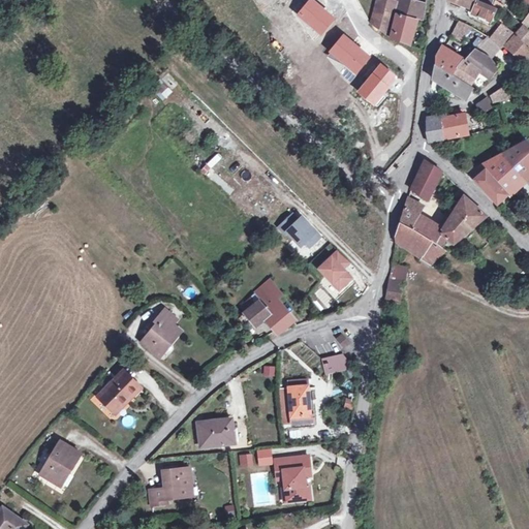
[(376,0),(371,23),(390,37),(396,12),(398,5),(380,0),(376,0)]
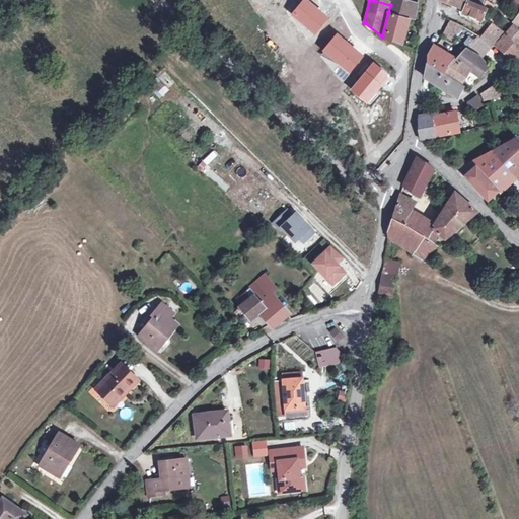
[(390,5),(388,12),(408,18),(411,19),(416,20),(418,7),(391,0),(390,5)]
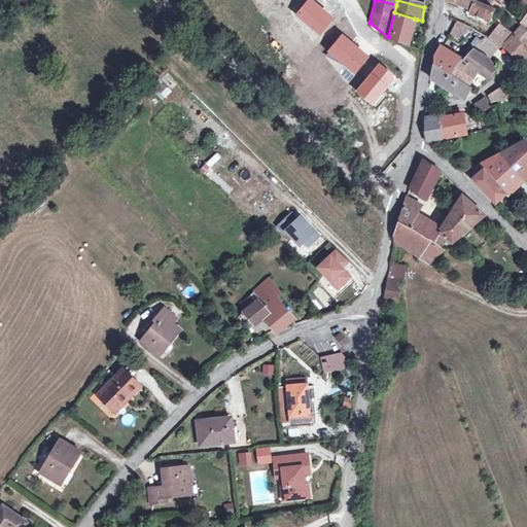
[(488,24),(491,15),(494,7),(476,0),(450,0),(471,9),(469,15),(473,19),(488,24)]
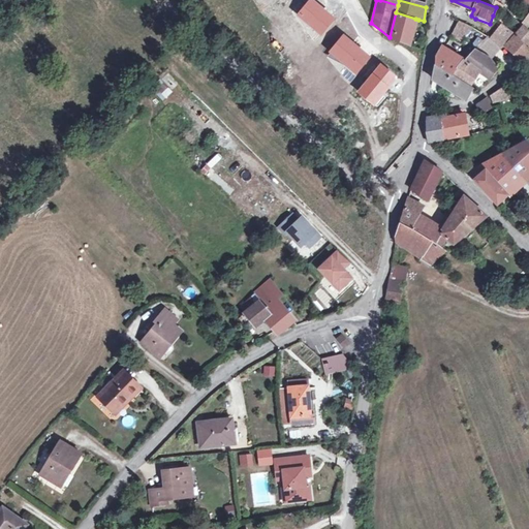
[(477,0),(496,7),(502,9),(504,4),(496,0),(477,0)]
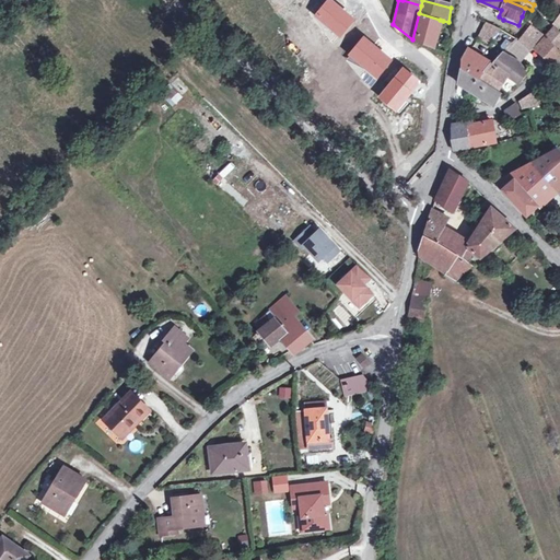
[(419,13),(412,39),(431,47),(440,20),(419,13)]
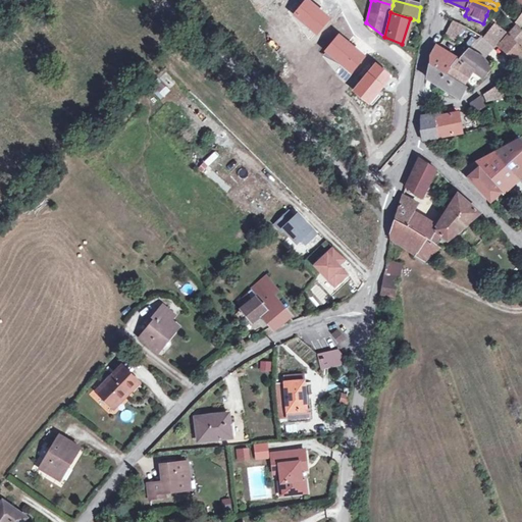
[(413,19),(410,18),(402,44),(405,45),(413,19)]
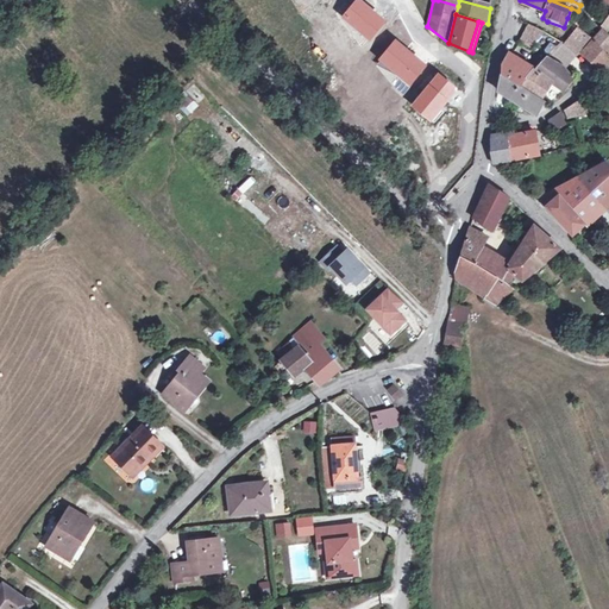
[(545,31),(529,24),(520,41),(529,46),(545,31)]
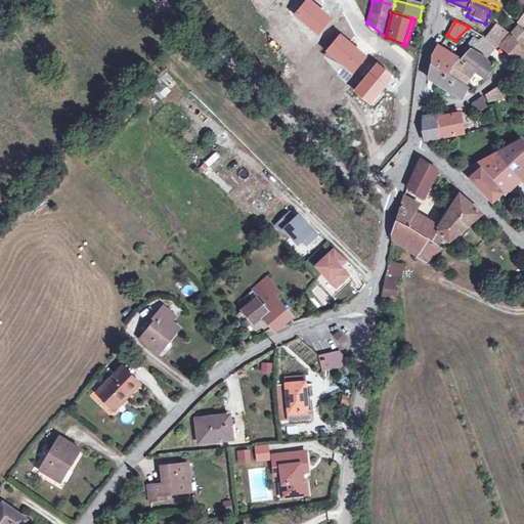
[(509,32),(497,24),(485,39),(495,47),(498,43),(509,32)]
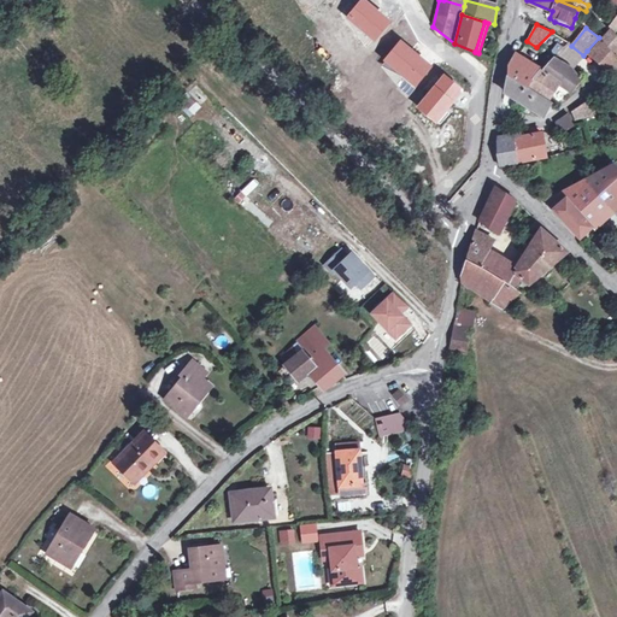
[(601,40),(589,53),(607,71),(612,66),(616,62),(616,58),(612,53),(616,48),(616,37),(609,30),(601,40)]
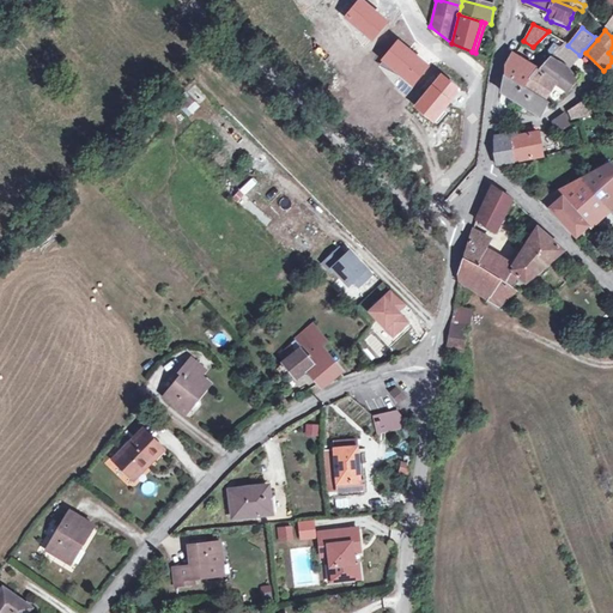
[(516,56),(507,72),(505,76),(523,86),(535,68),(516,56)]
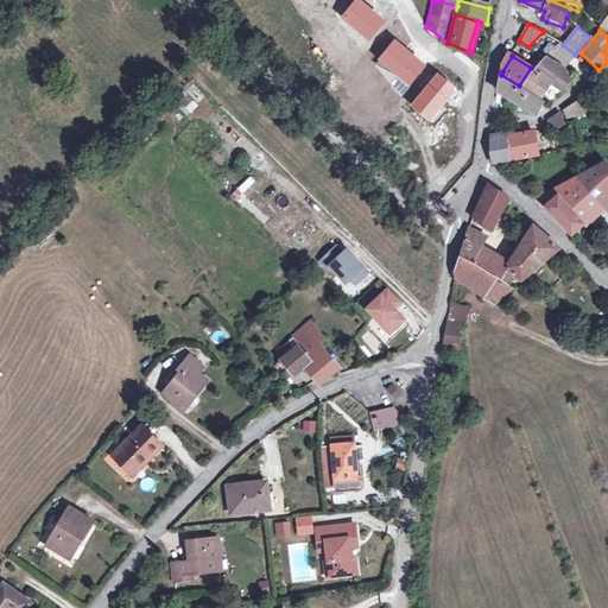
[(562,89),(571,77),(567,71),(562,65),(546,56),(533,70),(552,82),(562,89)]
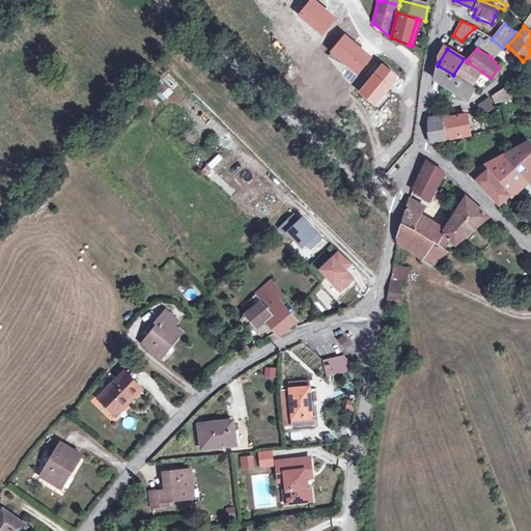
[(484,86),(491,78),(482,72),(466,61),(464,59),(453,75),(473,87),(478,90),(484,86)]
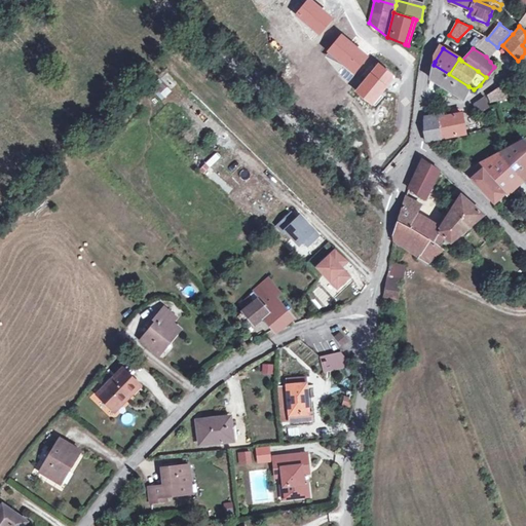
[(468,86),(449,74),(434,65),(429,78),(452,92),(461,99),(468,86)]
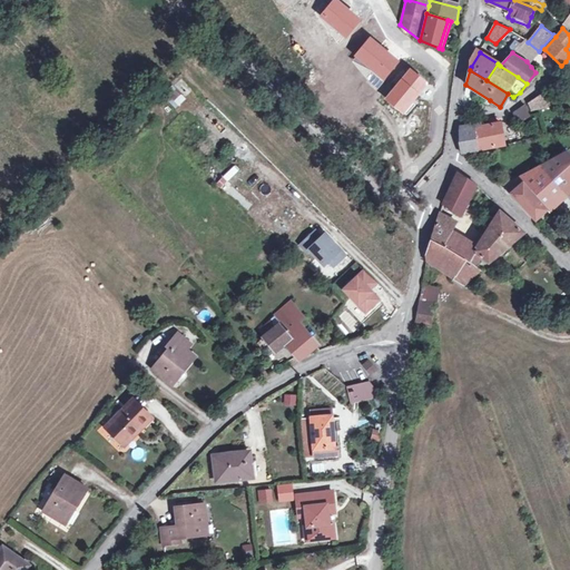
[(163,95),(176,108),(186,98),(173,85),(163,95)]
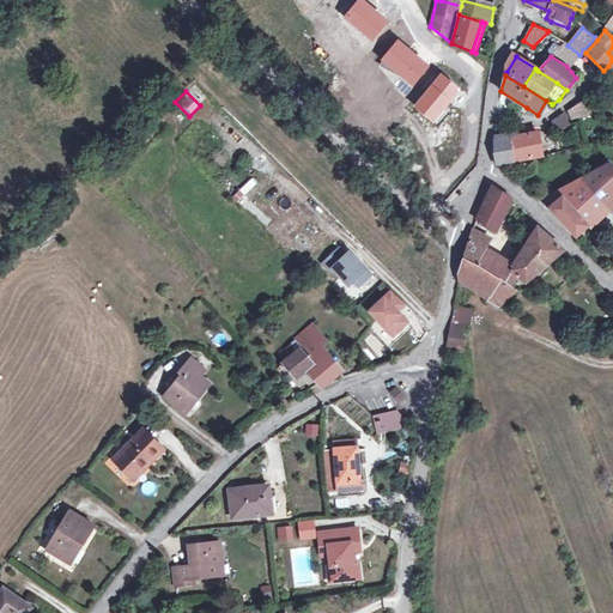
[(570,119),(592,114),(582,101),(566,110),(570,119)]
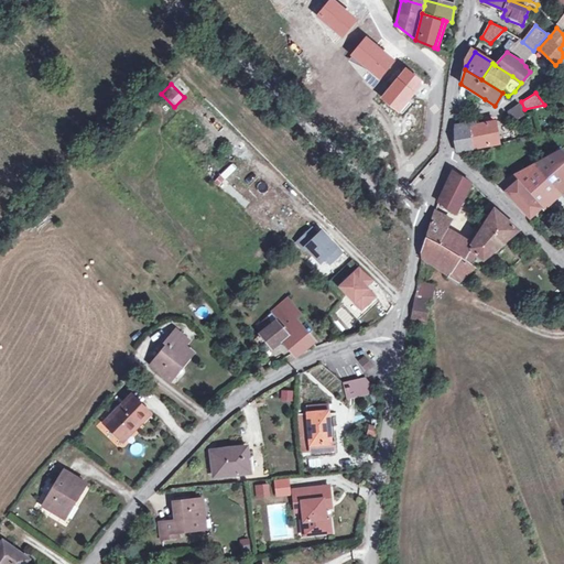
[(519,104),(508,110),(512,116),(522,110),(519,104)]
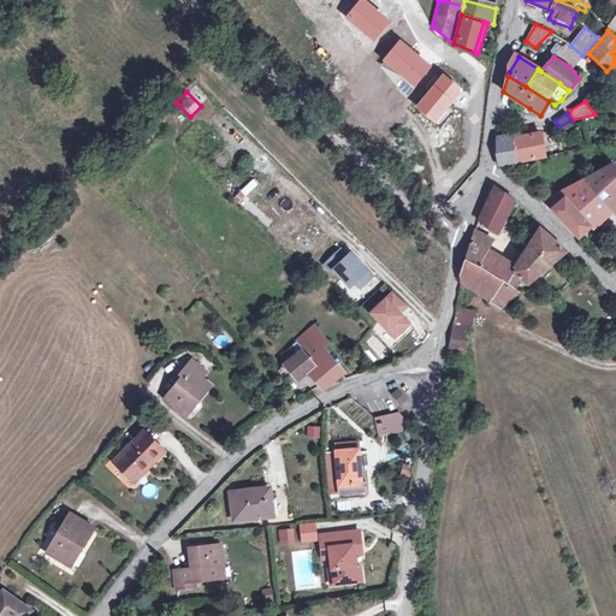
[(529,134),(520,136),(516,163),(544,157),(540,132),(538,132),(538,129),(531,126),(529,134)]
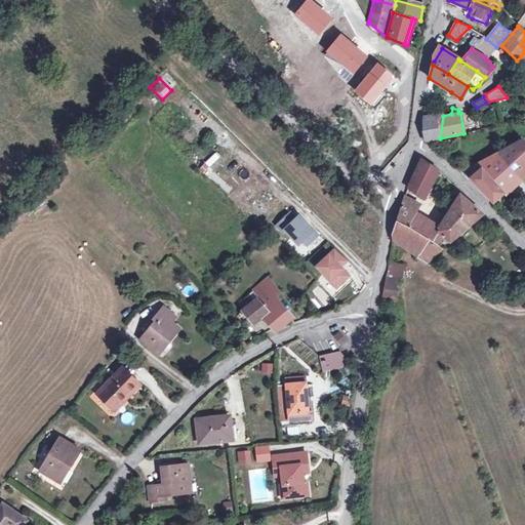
[(436,118),(423,120),(422,132),(425,140),(427,140),(440,138),(443,116),(443,113),(436,114),(436,118)]
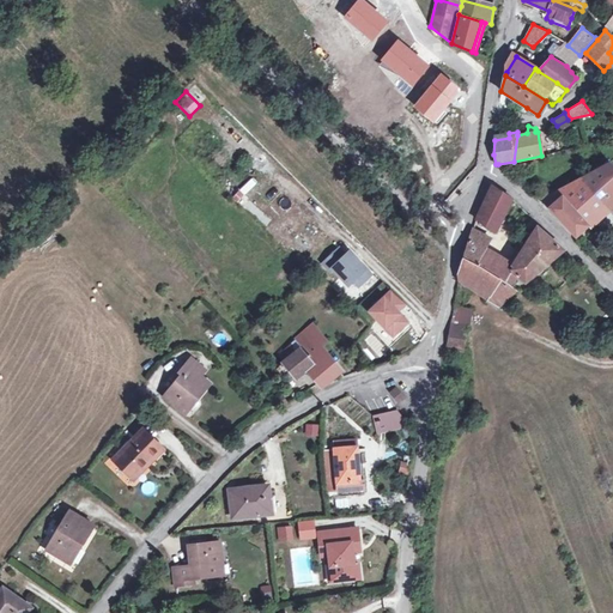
[(612,168),(607,162),(599,167),(612,182),(612,168)]
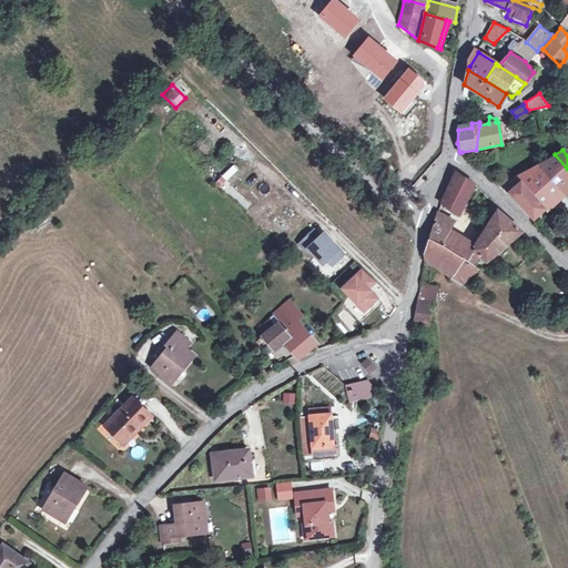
[(529,175),(525,171),(500,183),(534,217),(567,186),(567,169),(555,154),(548,158),(529,175)]
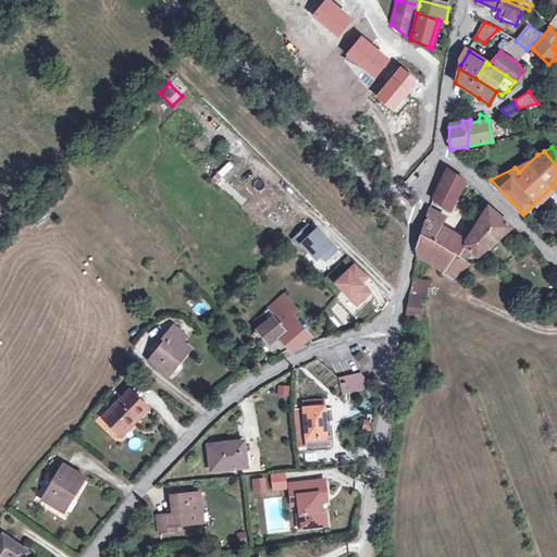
[(449,212),(465,182),(447,170),(433,201),(449,212)]
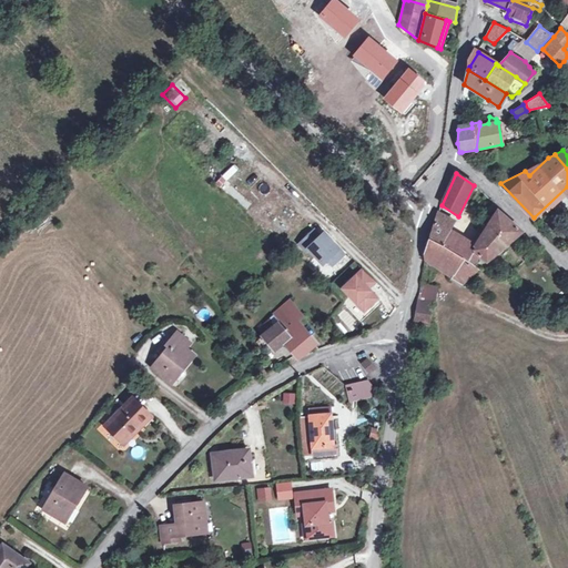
[(488,262),(521,233),(499,212),(485,234),(474,251),(475,252),(467,262),(447,249),(430,241),(425,254),(426,255),(456,275),(453,280),(462,286),(478,271),(474,266),(480,256),(488,262)]
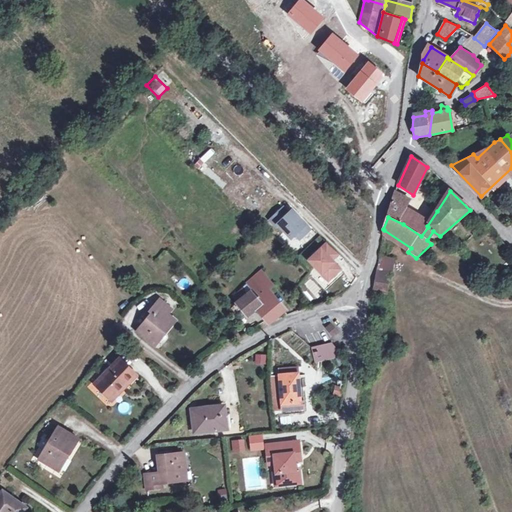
[(411,201),(395,194),(391,203),(392,203),(388,217),(403,224),(421,236),(428,227),(427,226),(425,220),(406,209),(411,201)]
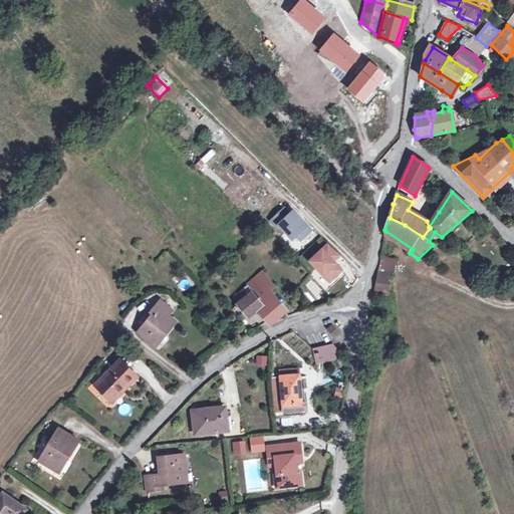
[(279,225),(292,239),(296,235),(301,240),(310,231),(292,212),(289,215),(284,209),(271,221),(277,227),(279,225)]
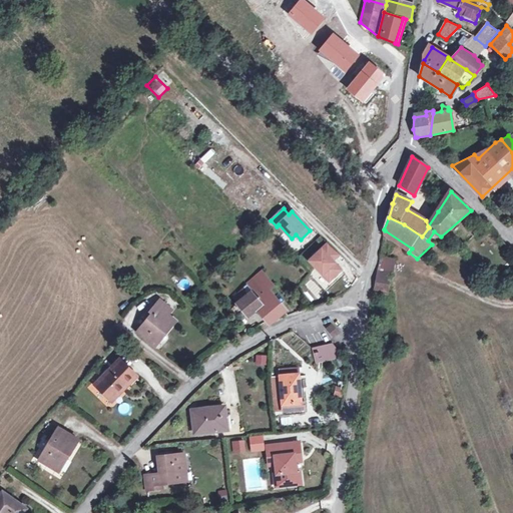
[(434,209),(426,220),(428,226),(438,211),(434,209)]
